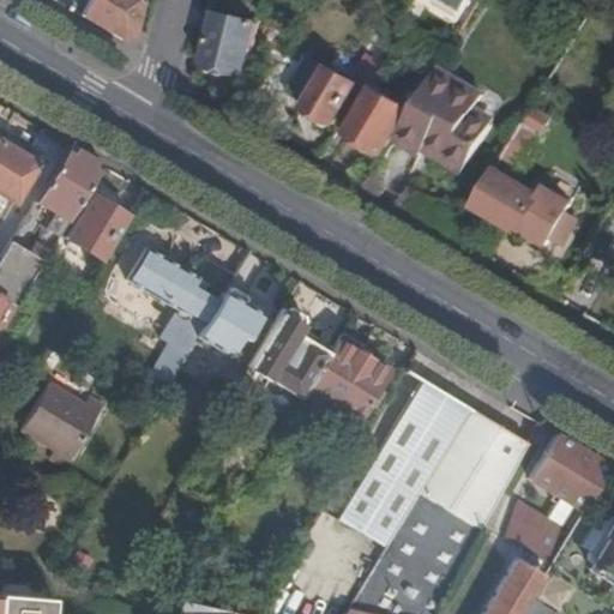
[(89,0),(80,16),(120,40),(136,36),(143,0),(89,0)]
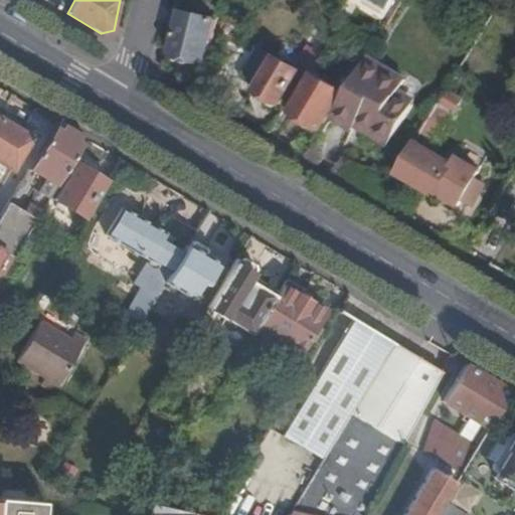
[(374,0),(389,9),(394,0),(374,0)]
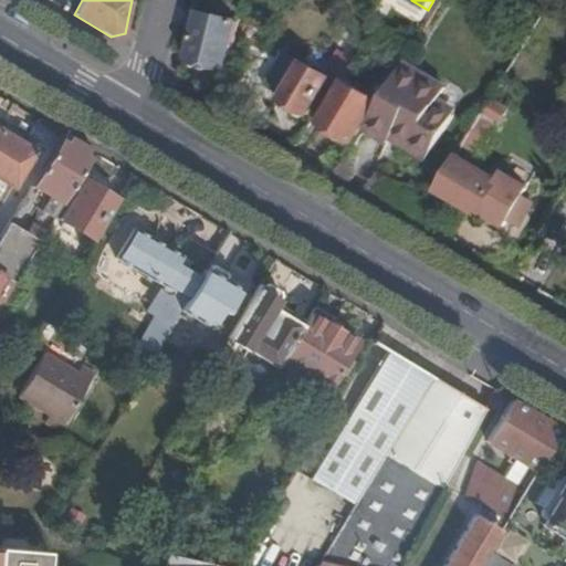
[(238,24),(205,14),(194,58),(197,66),(210,70),(217,66),(228,69),(238,24)]
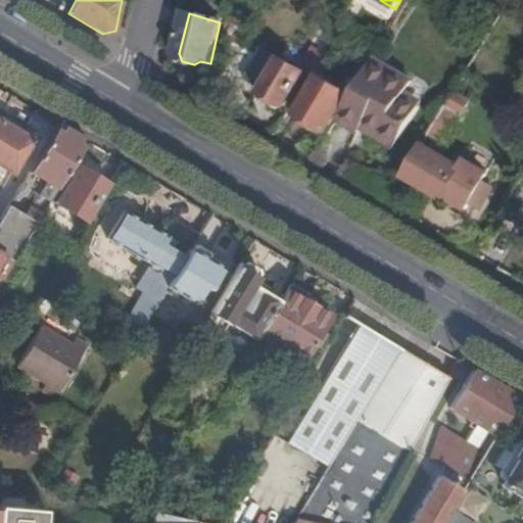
[(263,57),(248,82),(263,90),(262,93),(270,98),(269,104),(276,109),(286,106),(305,74),(281,59),(278,66),(263,57)]
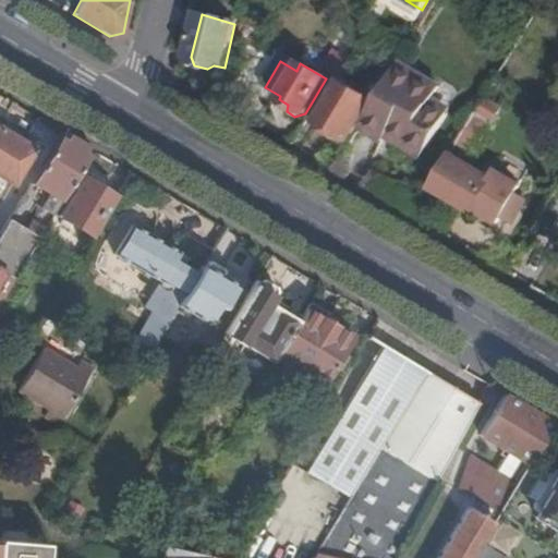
[(401,61),(362,126),(385,140),(390,132),(425,152),(462,91),(445,81),(441,86),(401,61)]
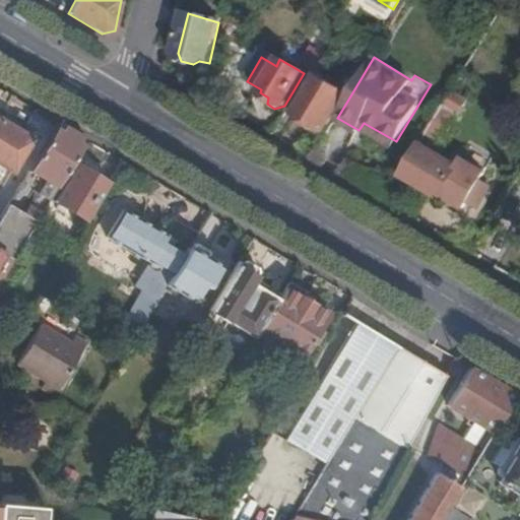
[(323,68),(318,76),(347,94),(359,76),(342,69),(338,77),(323,68)]
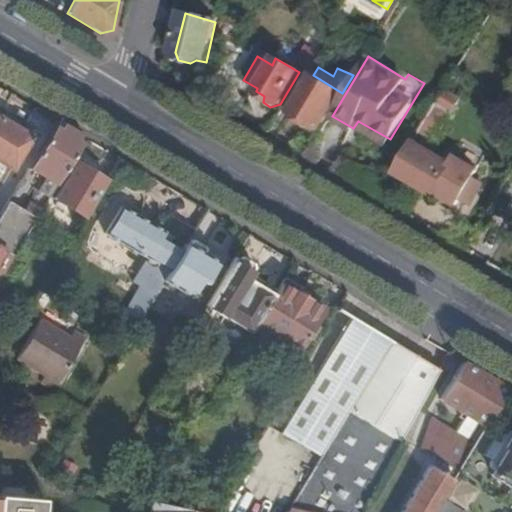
[(342,93),(313,75),(292,111),(293,119),(303,127),(311,123),(321,129),(342,93)]
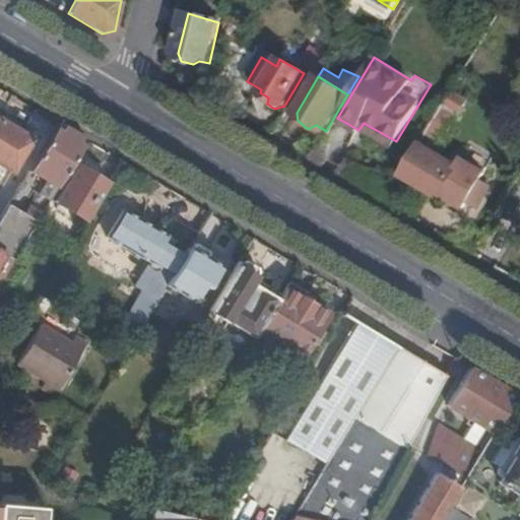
[(468,101),(454,91),(429,133),(442,141),(468,101)]
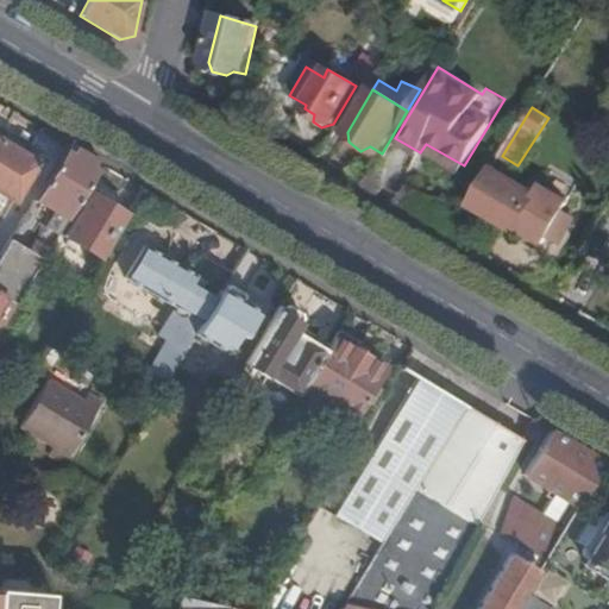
[(2,142),(0,146),(0,221),(4,224),(18,202),(20,203),(42,165),(2,142)]
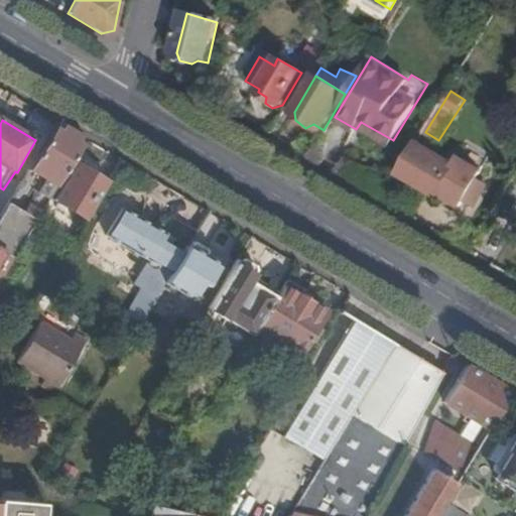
[(0,223),(0,286),(86,141),(59,125),(0,223)]
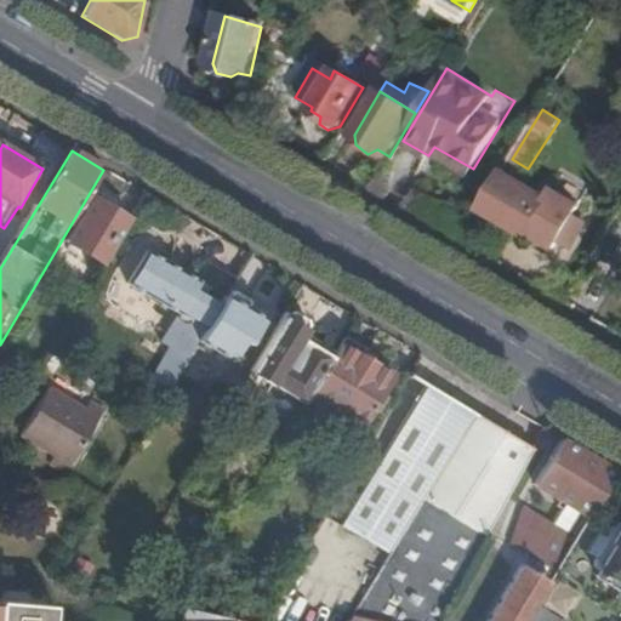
[(506,170),(483,209),(528,237),(551,198),(506,170)]
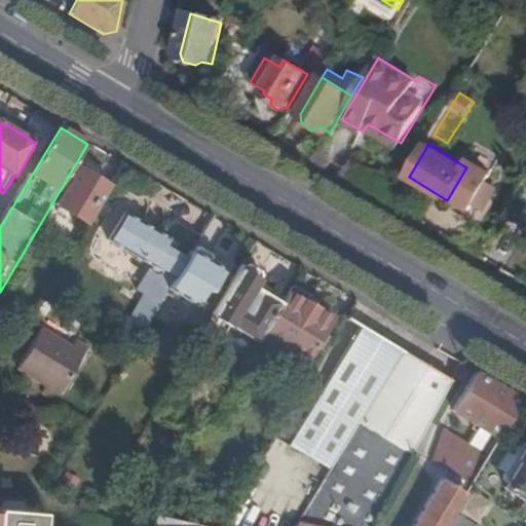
[(466,167),(447,200),(472,215),(493,177),(470,162),(466,167)]
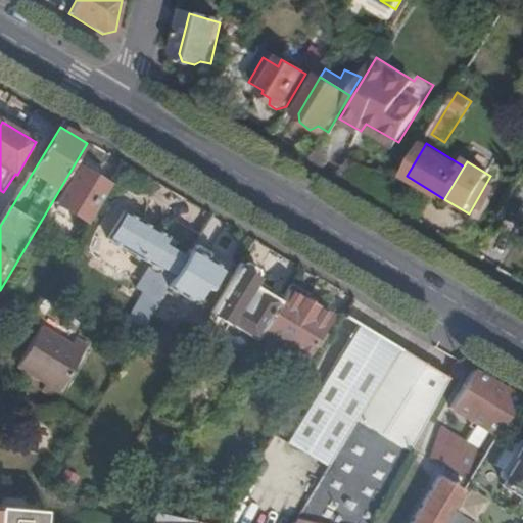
[(90,224),(112,186),(81,168),(57,205),(90,224)]
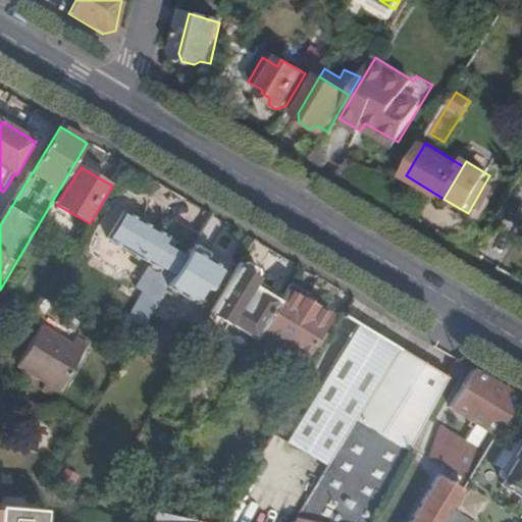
[(107,235),(122,206),(112,201),(97,229),(107,235)]
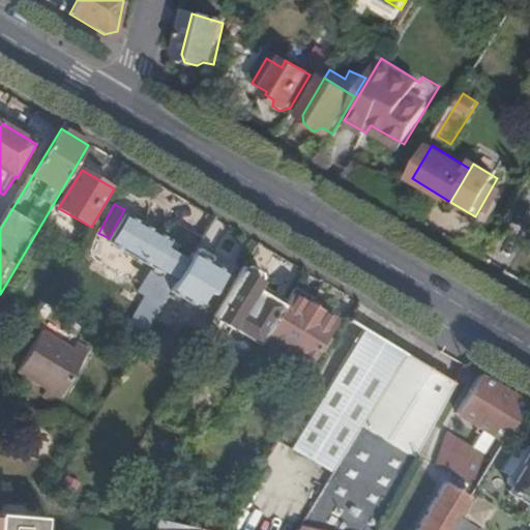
[(529,222),(516,207),(506,216),(524,234),(529,227),(529,222)]
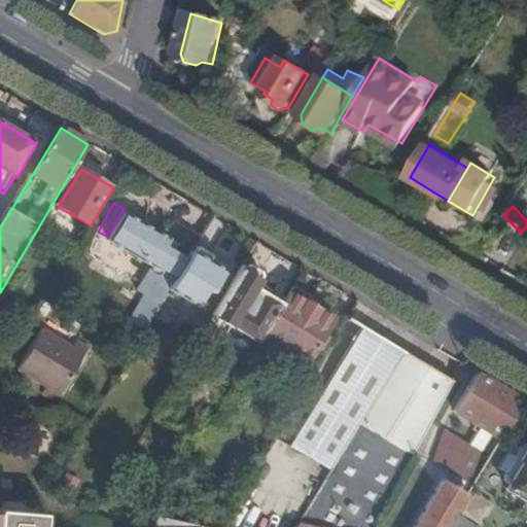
[(128,215),(111,242),(153,268),(151,272),(159,276),(174,285),(189,258),(175,250),(177,246),(128,215)]
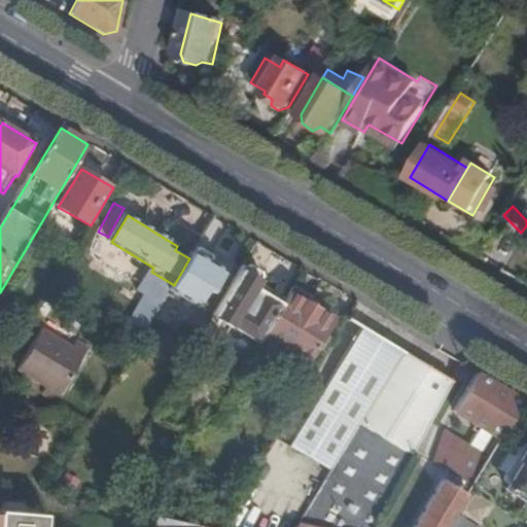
[(215,257),(197,246),(189,258),(174,285),(168,294),(183,304),(185,300),(197,305),(192,313),(203,318),(221,288),(216,284),(223,271),(212,264),(215,257)]
